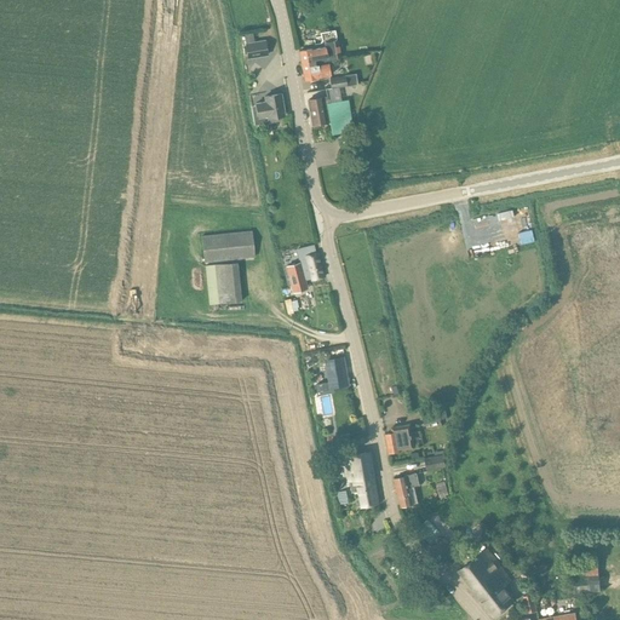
[(313,49),(311,50),(299,52),(302,62),(315,59),(315,62),(329,59),(329,62),(337,59),(337,58),(340,58),(336,30),(326,33),(326,34),(322,35),(325,49),(314,50),(313,49)]
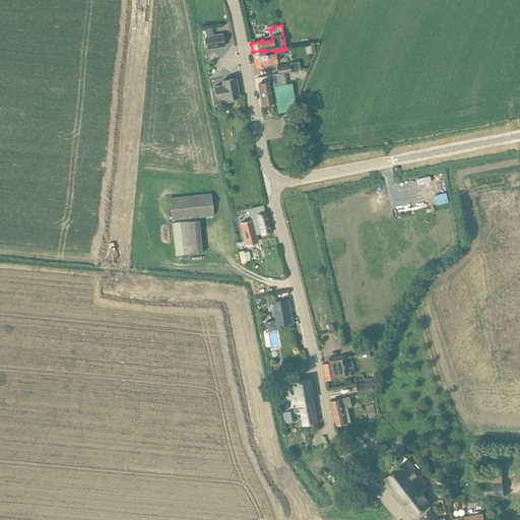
[(212,27),(204,28),(207,49),(224,46),(222,35),(213,36),(212,27)]
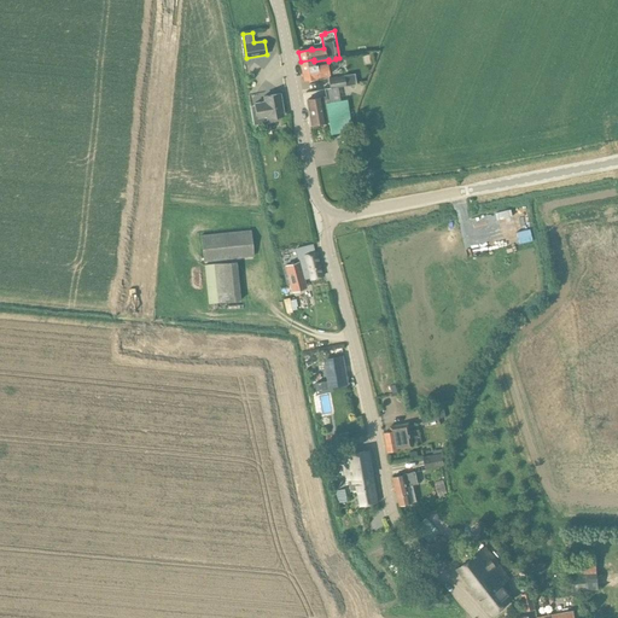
[(301,62),(303,80),(331,75),(328,62),(328,59),(314,62),(314,59),(301,62)]
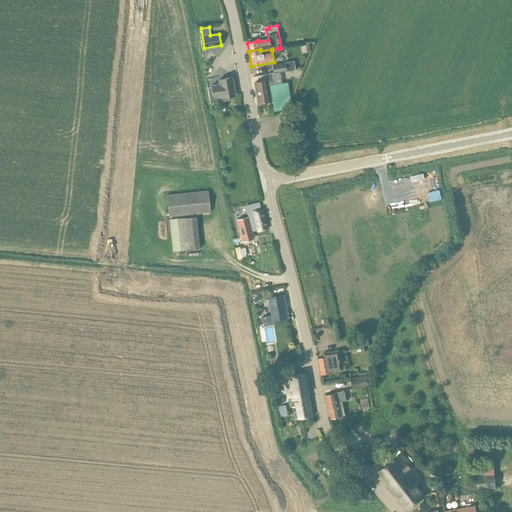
[(284,64),(272,65),(274,72),(286,71),(286,72),(295,70),(294,61),(284,63),(284,64)]
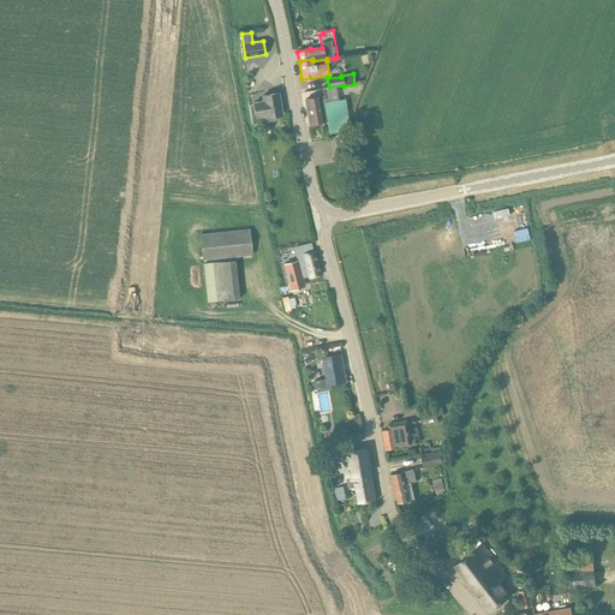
[(318,97),(306,100),(310,124),(328,120),(330,131),(347,129),(344,99),(339,100),(336,87),(322,89),(323,97),(318,99),(318,97)]
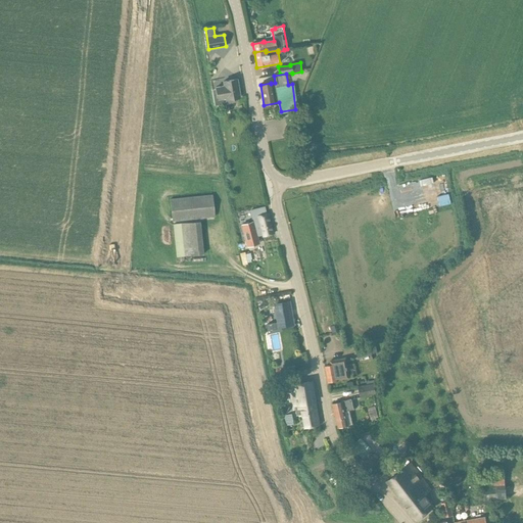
[(237,80),(227,81),(223,82),(223,85),(216,86),(218,101),(240,97),(237,80)]
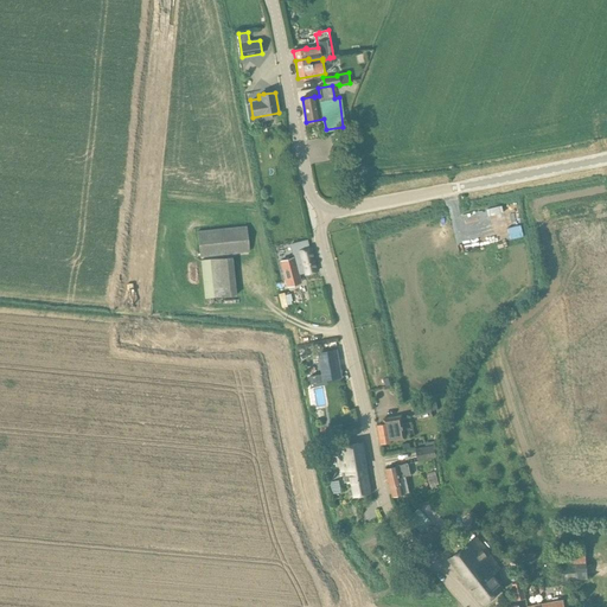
[(197,232),(199,257),(249,251),(247,227),(197,232)]
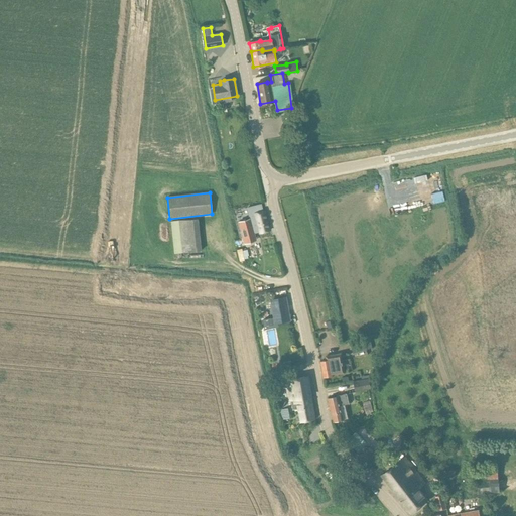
[(250,221),(240,224),(245,242),(255,238),(254,233),(259,232),(259,233),(260,233),(270,231),(265,211),(263,211),(261,204),(246,208),(250,221)]
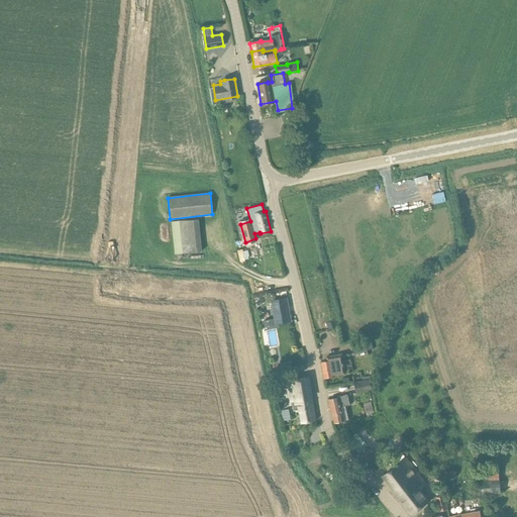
[(202,251),(198,219),(173,222),(175,246),(182,244),(183,253),(202,251)]
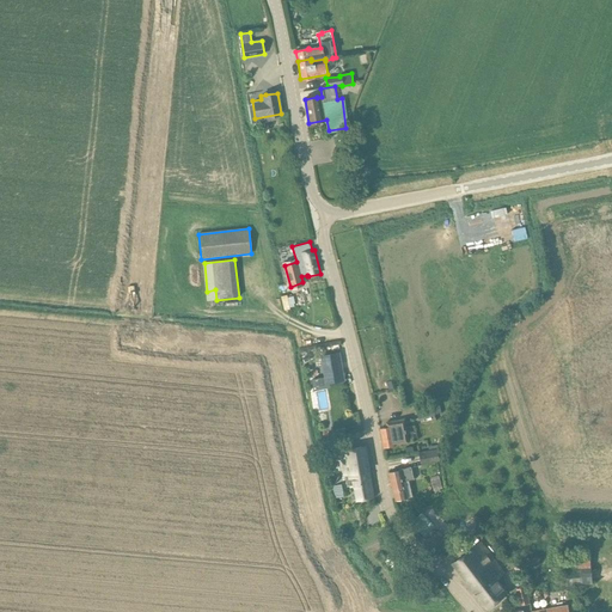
[(335,349),(326,350),(318,352),(322,369),(310,372),(312,383),(340,377),(335,349)]
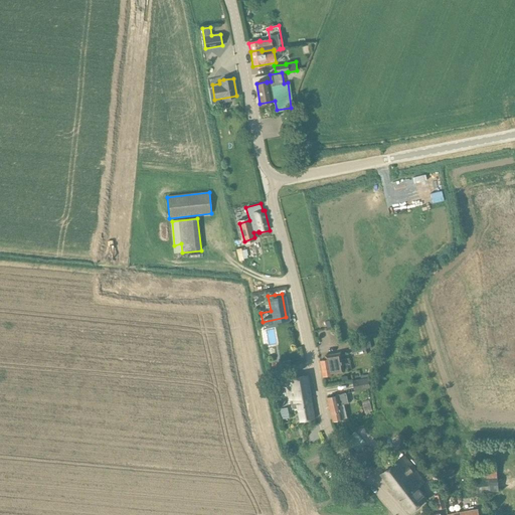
[(371,347),(369,339),(351,344),(353,352),(371,347)]
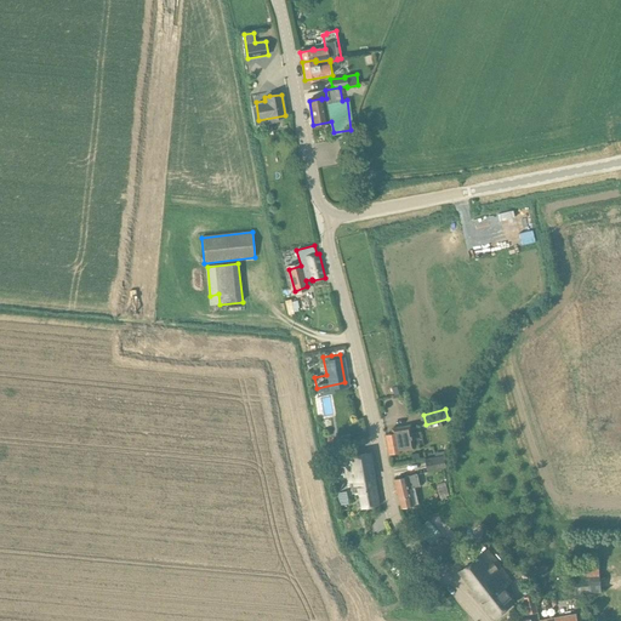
[(439,425),(427,427),(429,436),(442,433),(439,425)]
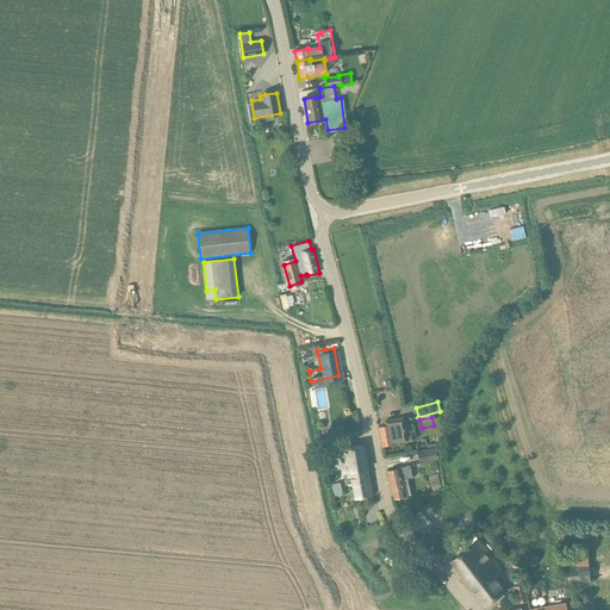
[(403,418),(394,419),(390,421),(391,425),(379,428),(383,446),(408,442),(403,418)]
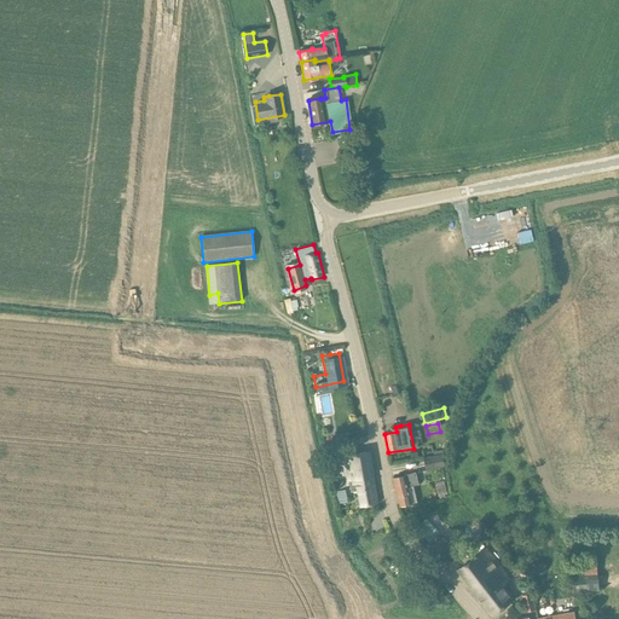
[(369,451),(358,453),(341,456),(343,472),(346,472),(347,474),(343,474),(346,484),(352,482),(353,490),(360,489),(359,487),(375,485),(369,451)]
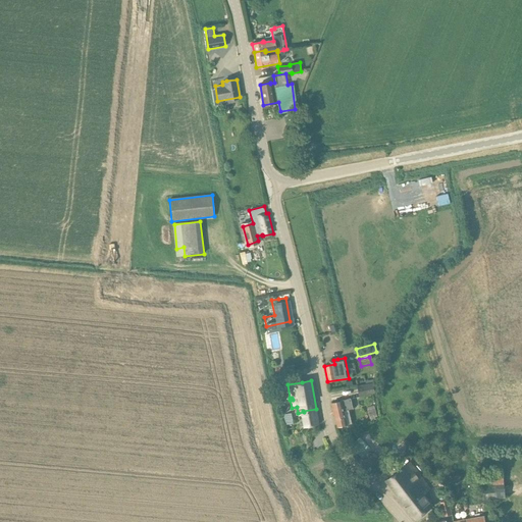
[(375,393),(373,382),(360,385),(362,396),(375,393)]
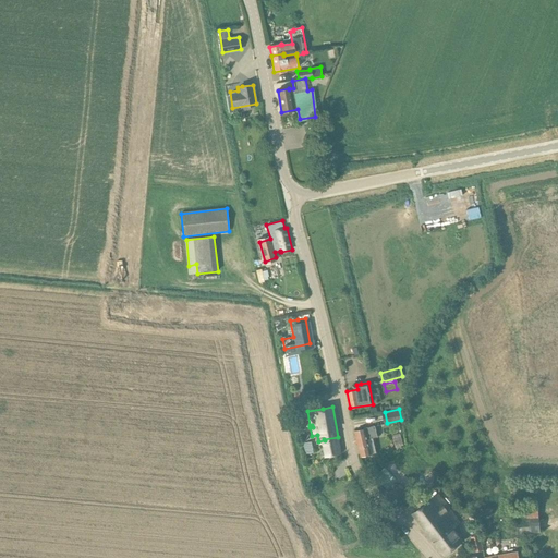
[(296,420),(295,421),(298,422),(300,424),(306,416),(302,413),(296,420)]
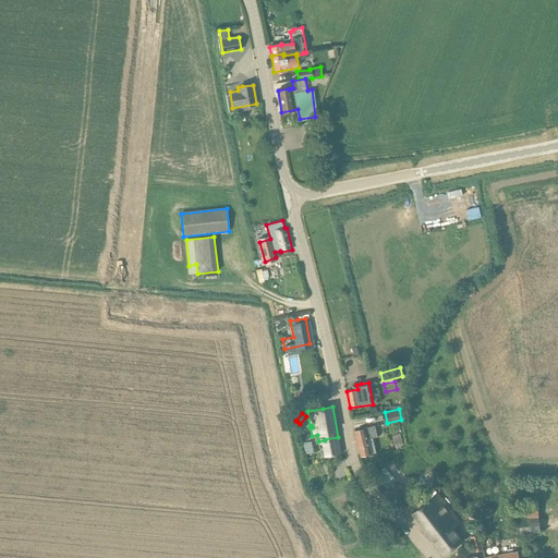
[(375,426),(365,428),(355,432),(361,457),(373,453),(368,438),(377,436),(375,426)]
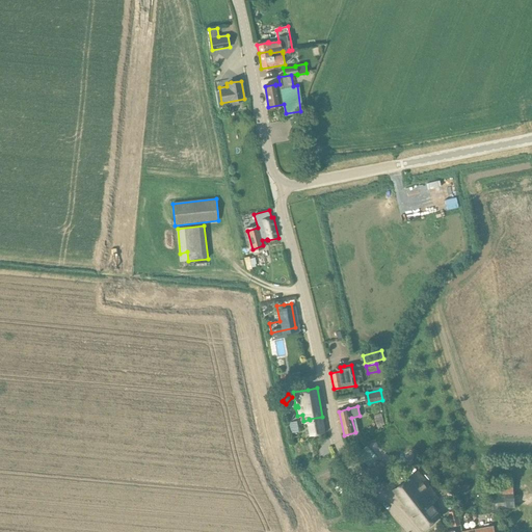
[(381,414),(375,416),(378,426),(384,424),(381,414)]
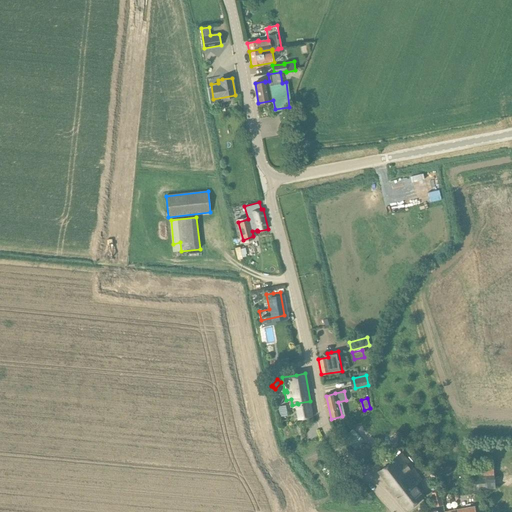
[(300,418),(303,418),(313,416),(310,401),(297,403),(298,404),(300,418)]
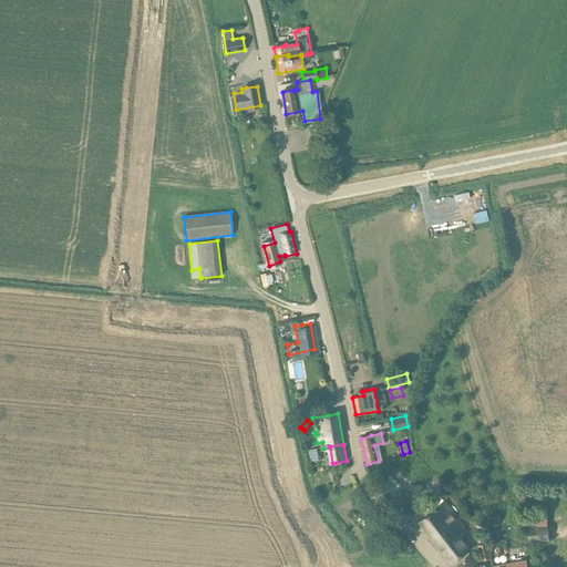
[(311,461),(319,459),(317,450),(309,452),(311,461)]
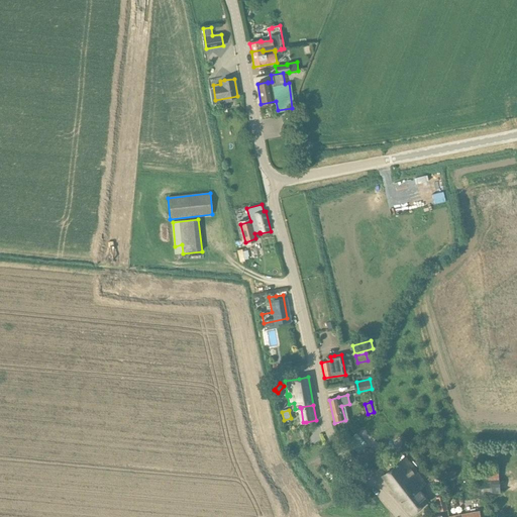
[(371,448),(365,452),(357,459),(371,475),(378,469),(376,464),(381,460),(371,448)]
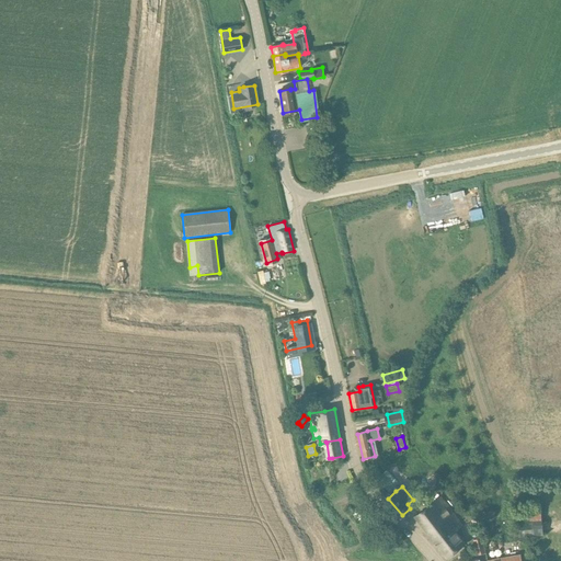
[(441,496),(423,510),(415,516),(447,558),(465,544),(455,531),(462,525),(441,496)]
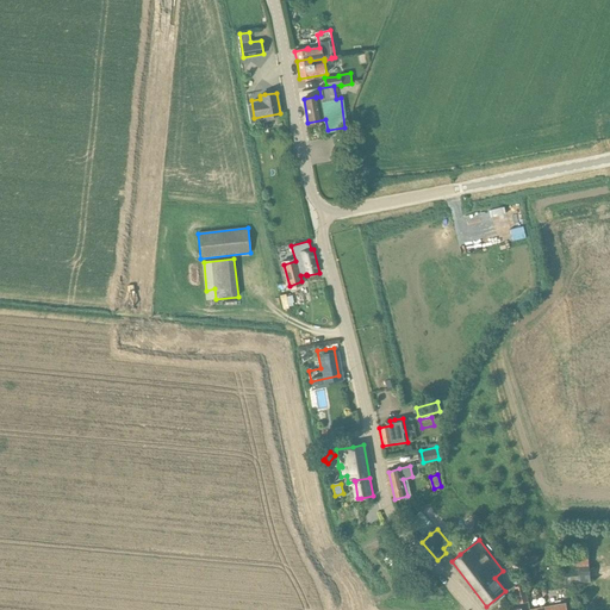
[(562,554),(564,584),(591,582),(589,552),(562,554)]
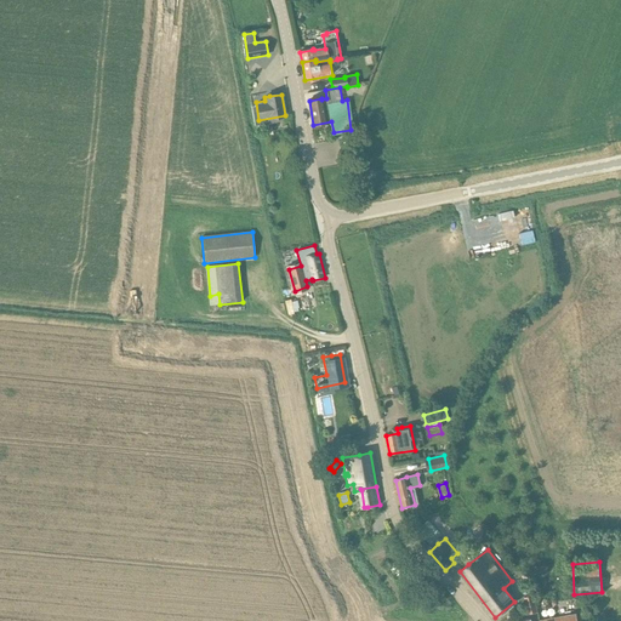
[(576,620),(576,615),(545,620),(537,620),(536,613),(537,613),(537,610),(535,610),(531,594),(524,598),(529,615),(530,614),(531,619),(517,620),(516,620),(576,620)]
